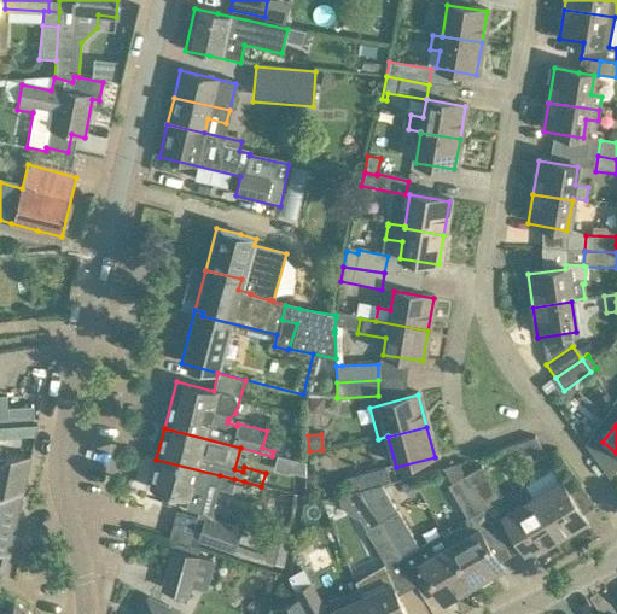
[(502,450),(510,463),(542,451),(534,439),(502,450)]
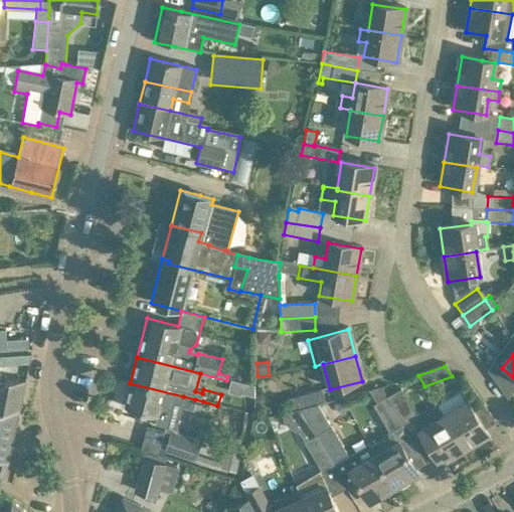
[(0,412),(19,410),(25,381),(0,380),(0,412)]
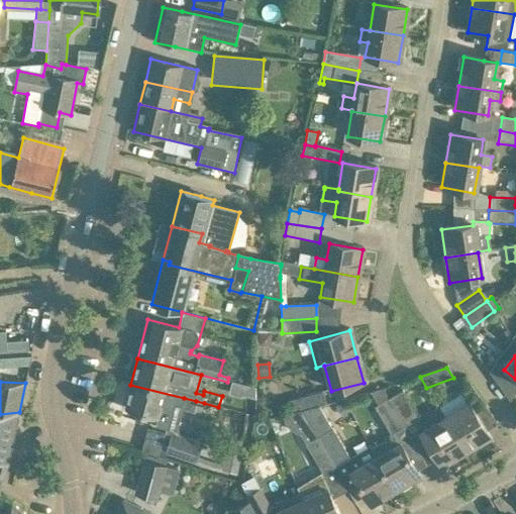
[(130,385),(124,410),(158,419),(155,427),(168,430),(174,409),(180,411),(184,398),(130,385)]
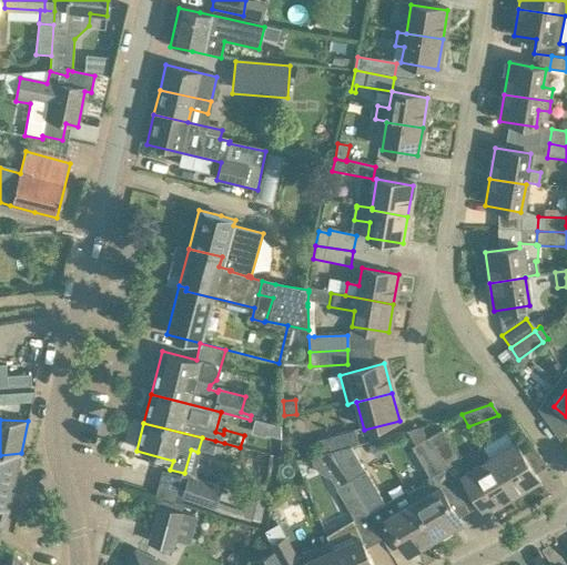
[(270,427),(267,439),(280,442),(279,430),(270,427)]
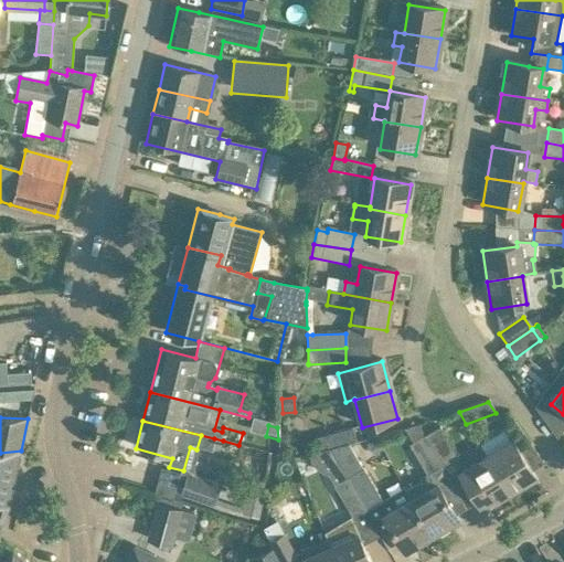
[(351,428),(315,438),(315,442),(318,454),(329,451),(348,446),(355,444),(351,428)]
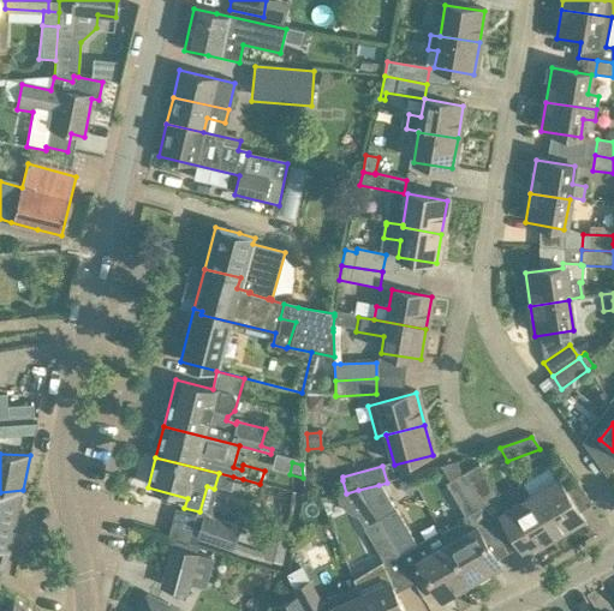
[(478,466),(462,475),(481,508),(495,501),(498,498),(496,497),(478,466)]
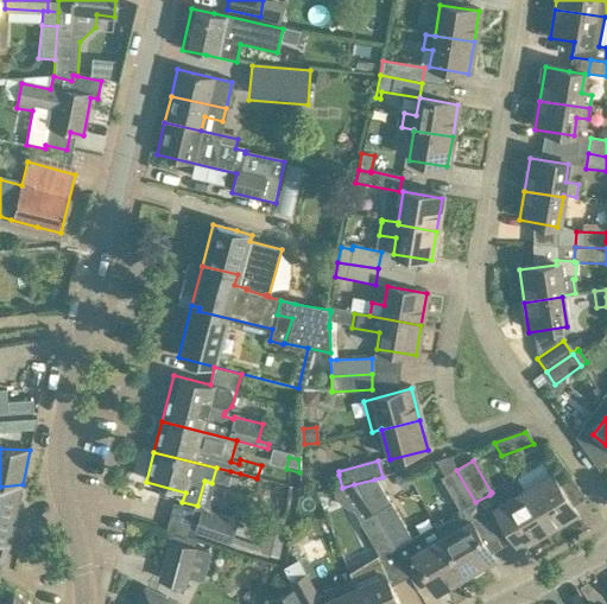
[(444,477),(440,479),(459,510),(460,512),(475,502),(456,470),(454,471),(444,477)]
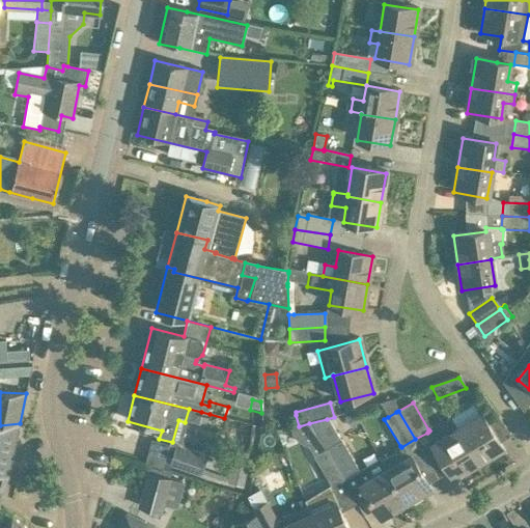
[(201,412),(198,425),(206,427),(210,414),(201,412)]
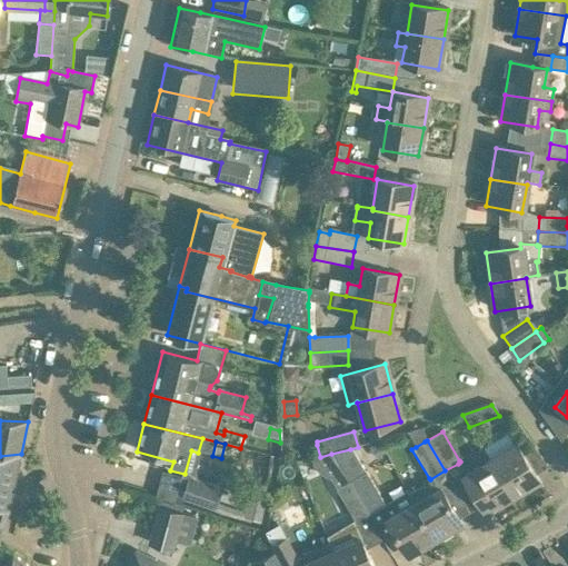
[(368,449),(376,460),(385,454),(377,443),(368,449)]
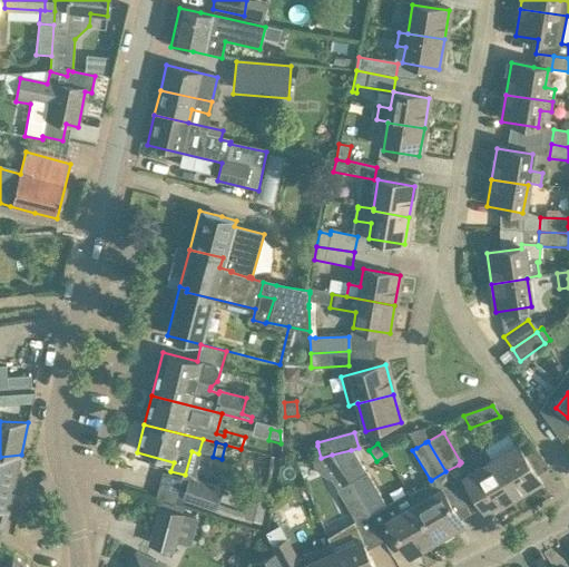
[(490,462),(513,500),(540,485),(517,446),(490,462)]
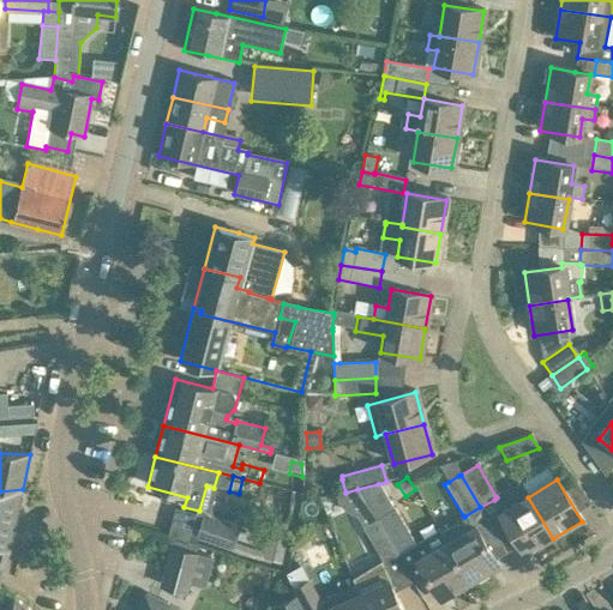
[(378,484),(358,489),(396,555),(414,544),(378,484)]
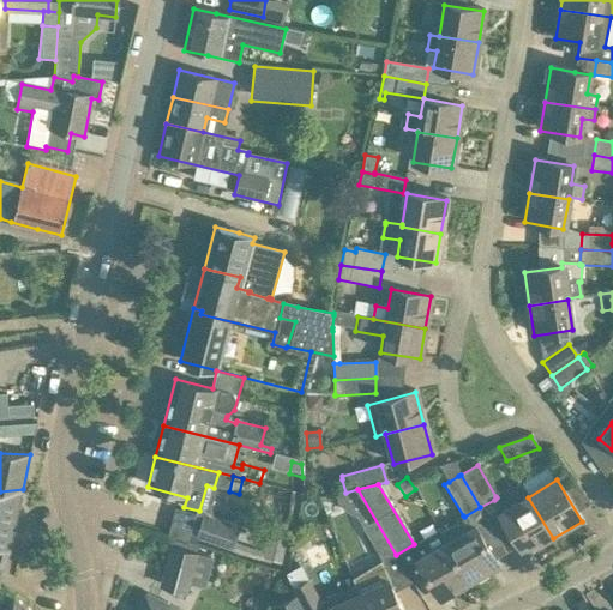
[(0,524),(14,527),(23,489),(0,491),(0,524)]
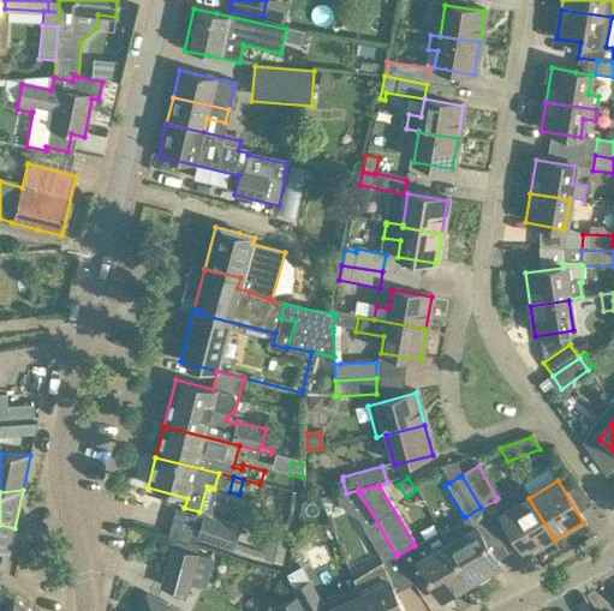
[(346,493),(337,496),(338,501),(341,508),(344,510),(350,515),(356,517),(357,519),(363,529),(382,562),(385,564),(397,556),(358,490),(346,493)]
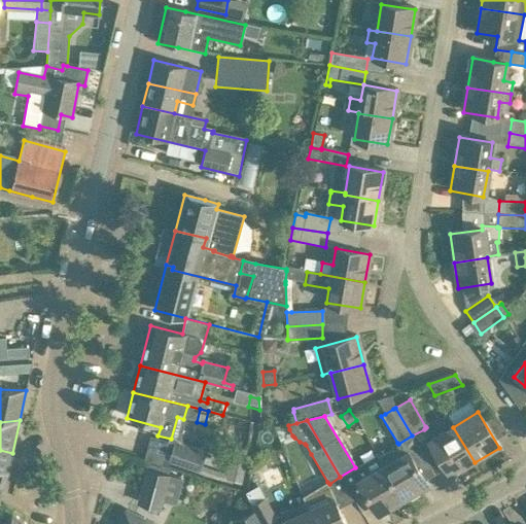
[(453,427),(428,442),(446,470),(450,477),(475,462),(453,427)]
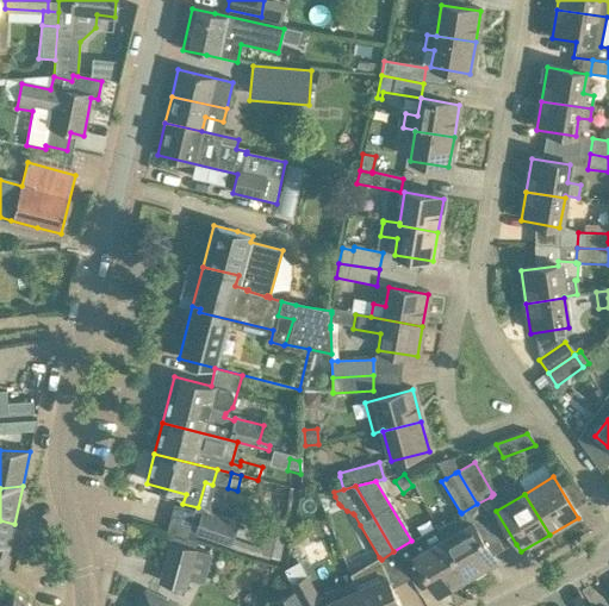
[(194,533),(230,545),(237,524),(202,511),(194,533)]
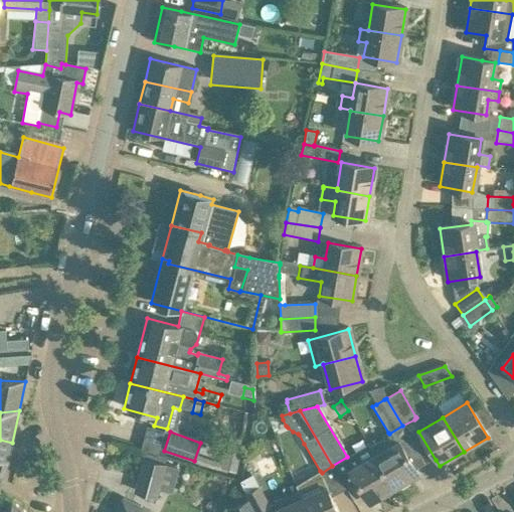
[(226,455),(237,457),(241,441),(230,439),(226,455)]
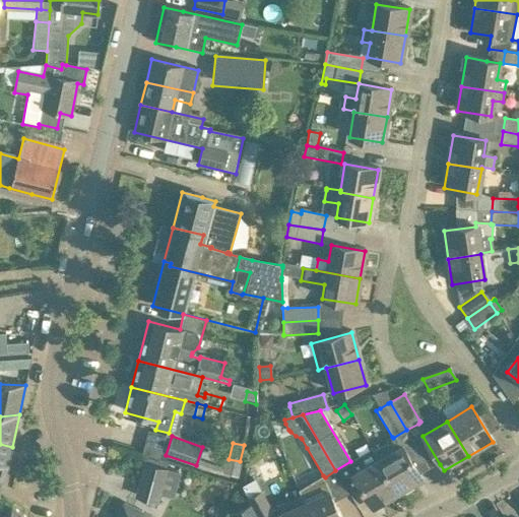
[(0,466),(7,468),(12,447),(0,444),(0,466)]
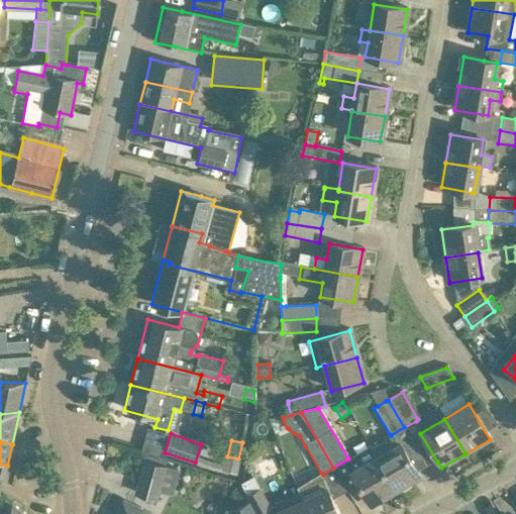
[(383,442),(370,450),(375,458),(395,493),(419,478),(417,474),(400,444),(388,450),(383,442)]
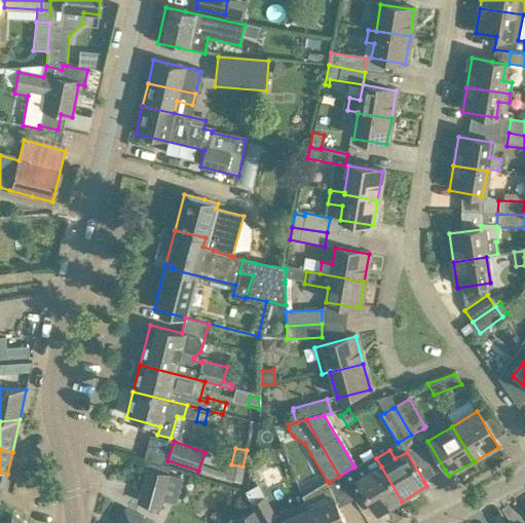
[(381,467),(357,481),(365,494),(377,516),(402,501),(381,467)]
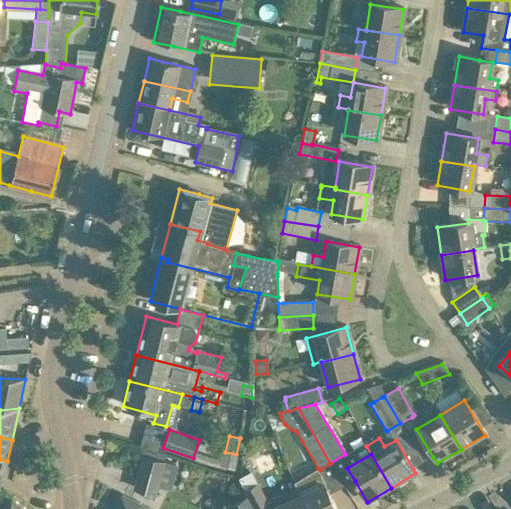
[(155,494),(163,464),(143,459),(135,489),(155,494)]
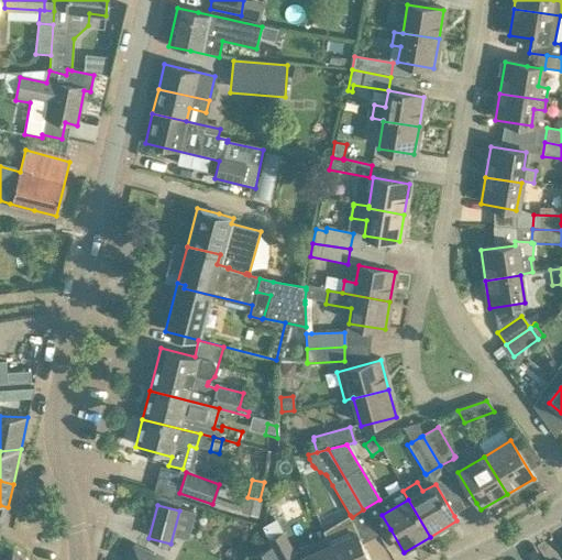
[(341,541),(329,546),(335,559),(368,559),(362,546),(356,534),(357,534),(352,522),(335,529),(338,533),(341,541)]
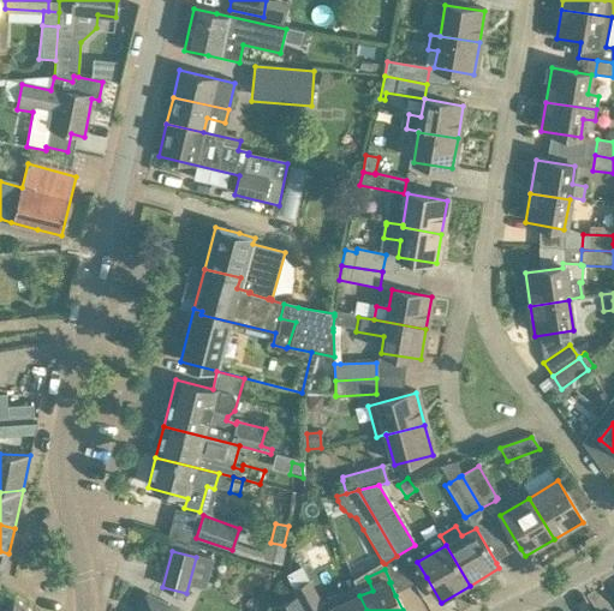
[(297,597),(303,610),(323,610),(308,582),(292,591),(297,597)]
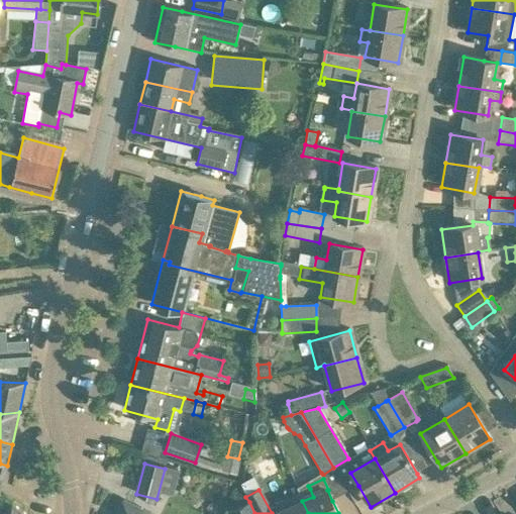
[(288,499),(273,505),(277,513),(276,513),(308,513),(302,501),(291,506),(288,499)]
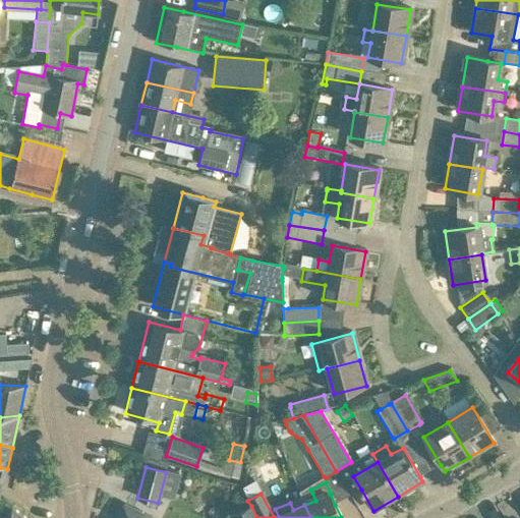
[(148,517),(123,506),(117,517),(148,517)]
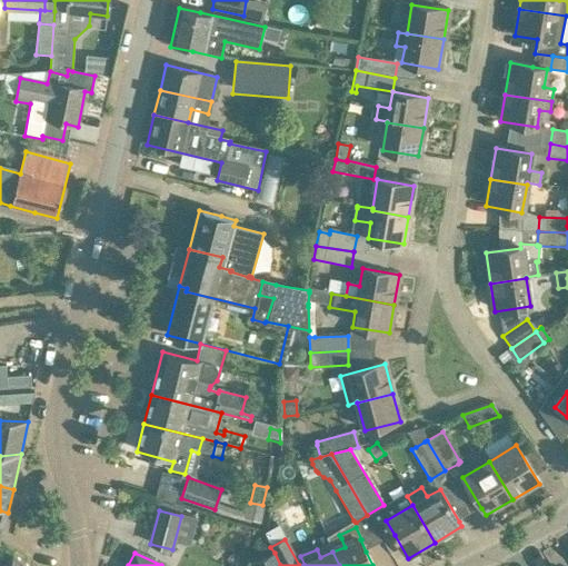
[(280,565),(275,553),(252,565),(280,565)]
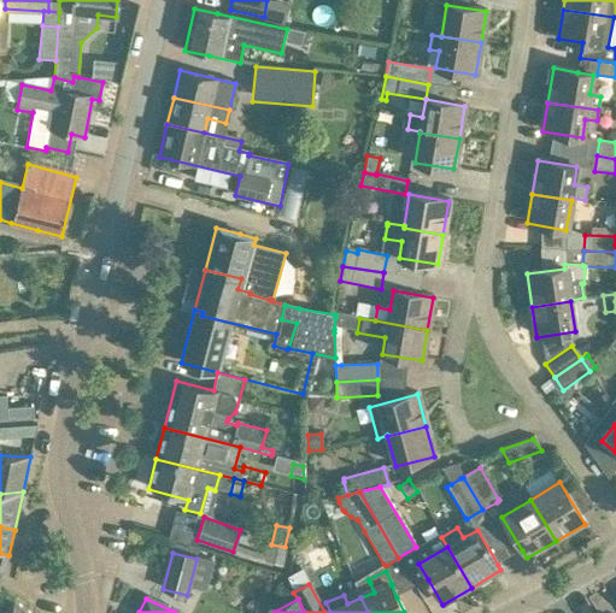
[(28,612),(13,601),(4,612),(28,612)]
